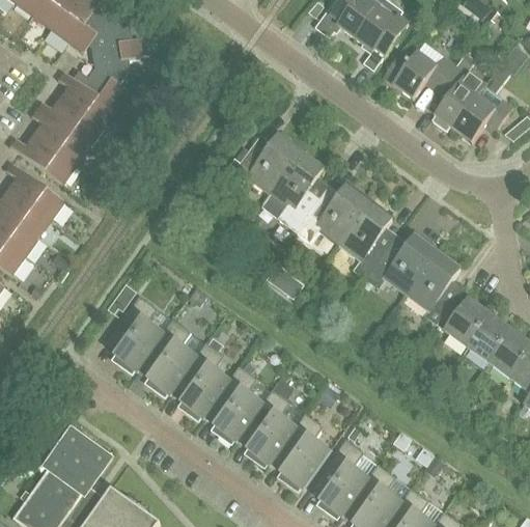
[(14,0),(12,2),(31,16),(42,0),(14,0)]
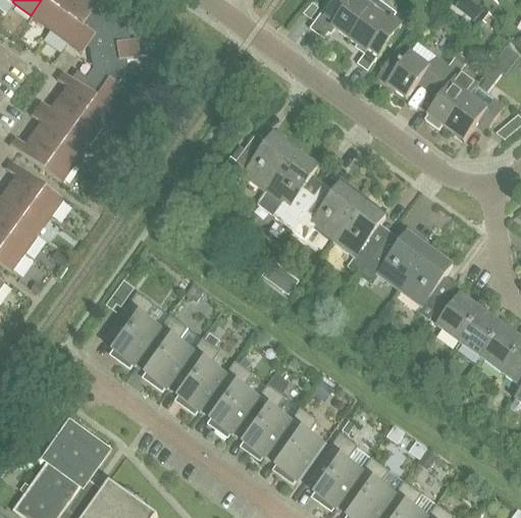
[(41,0),(31,15),(49,29),(69,0),(41,0)]
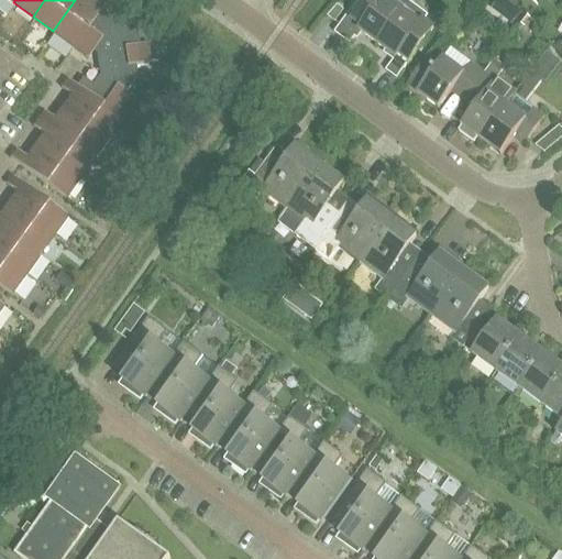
[(73,45),(105,1),(106,0),(75,0),(53,31),(73,45)]
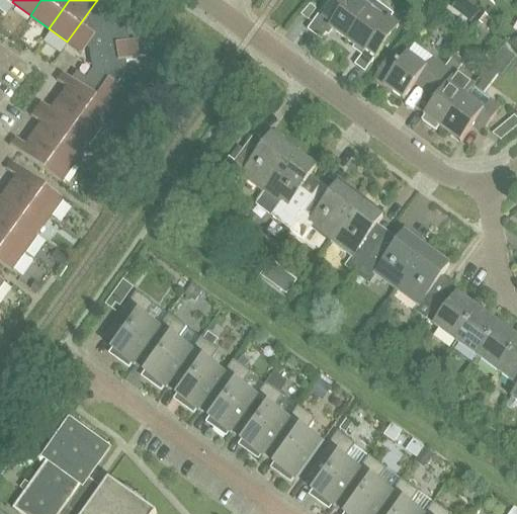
[(325,0),(306,26),(320,37),(329,24),(345,36),(366,7),(371,0),(331,0),(330,2),(328,0),(325,0)]
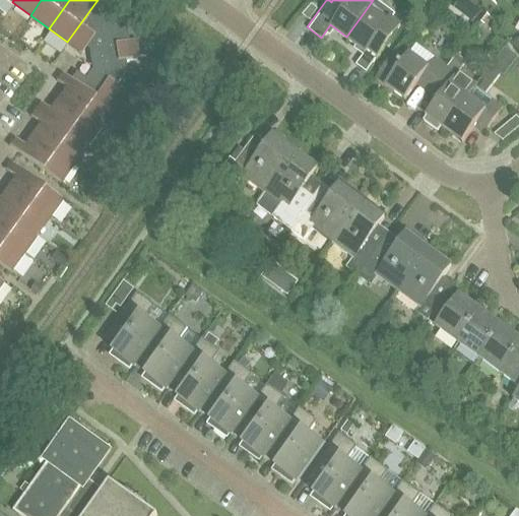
[(368,7),(346,37),(363,49),(353,62),(365,69),(398,23),(390,17),(393,12),(375,0),(373,0),(368,7)]
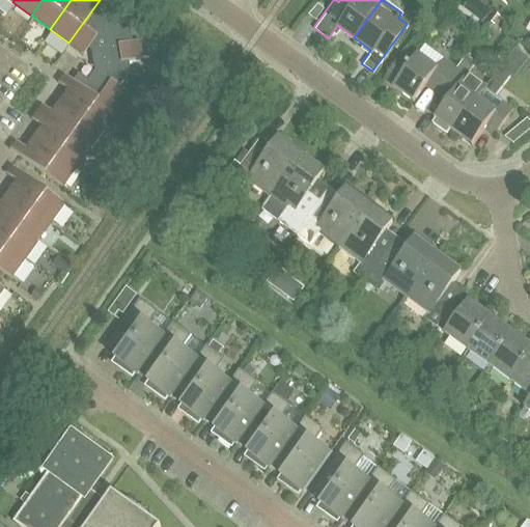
[(491,8),(479,0),(468,0),(464,5),(482,20),(491,8)]
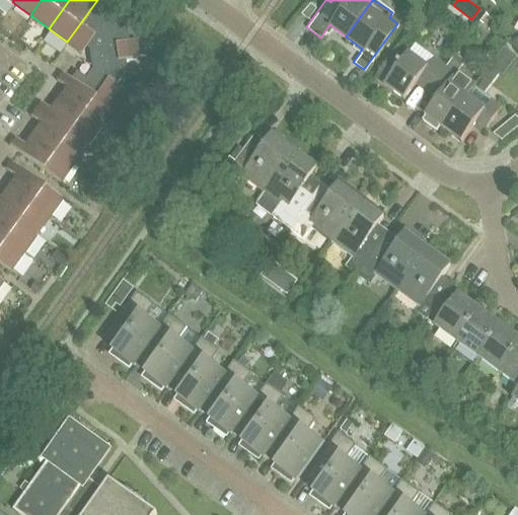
[(124,18),(96,1),(67,42),(81,52),(85,45),(88,47),(89,52),(100,51),(100,58),(124,57),(138,55),(136,39),(128,39),(124,18)]
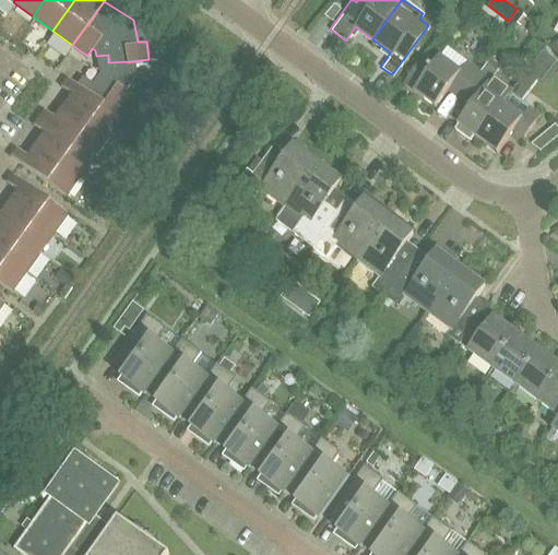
[(434,104),(444,89),(450,82),(463,91),(478,69),(466,60),(459,70),(436,54),(432,60),(424,54),(403,82),(412,89),(434,104)]
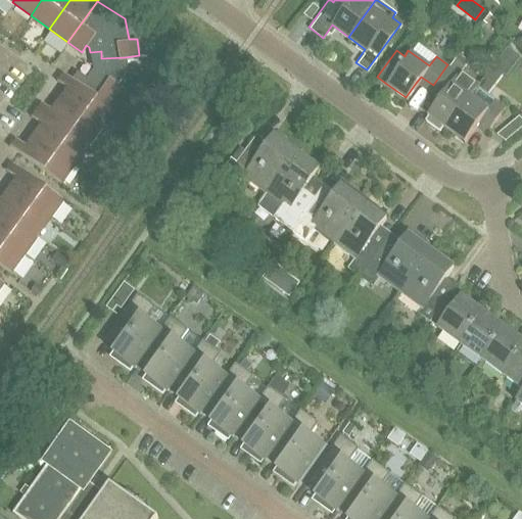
[(76,69),(70,77),(113,107),(125,90),(115,83),(126,69),(125,57),(101,58),(101,51),(90,52),(91,66),(85,76),(76,69)]
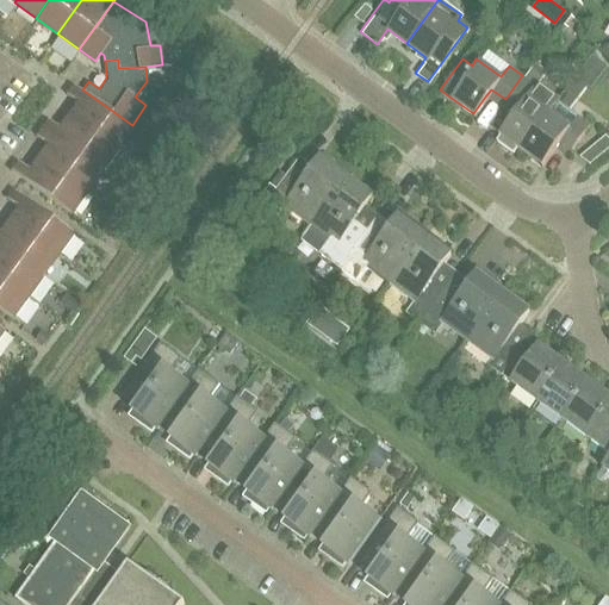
[(520,148),(548,111),(557,99),(560,95),(538,80),(546,68),(535,61),(523,76),(522,75),(505,99),(517,108),(496,138),(513,150),(516,145),(520,148)]
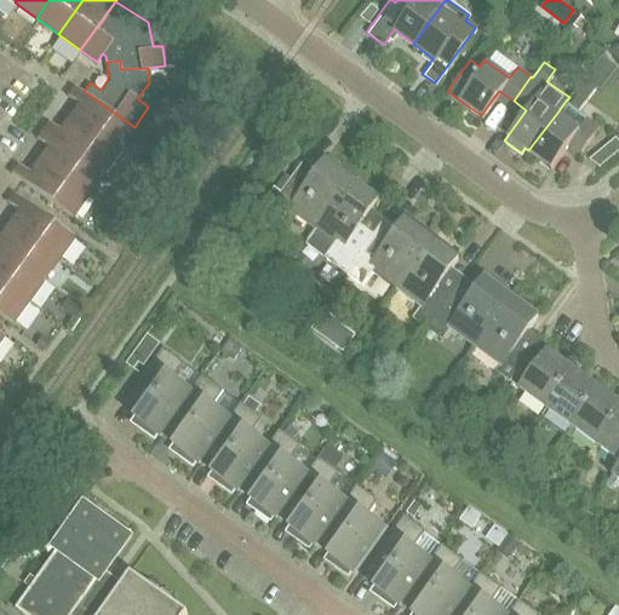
[(135,127),(84,91),(73,84),(67,92),(78,101),(70,110),(120,147),(135,127)]
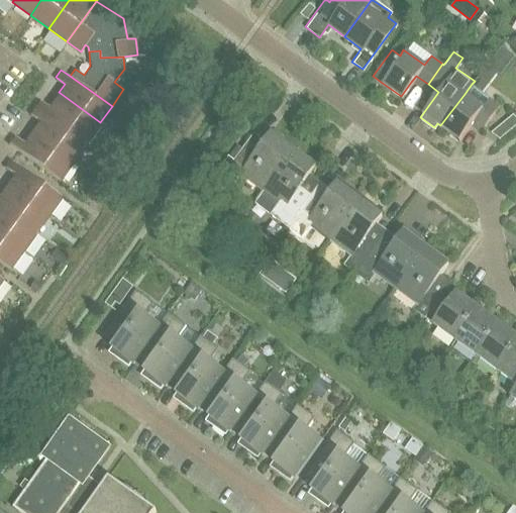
[(472,84),(465,94),(440,125),(458,138),(474,118),(484,125),(499,105),(489,98),(472,84)]
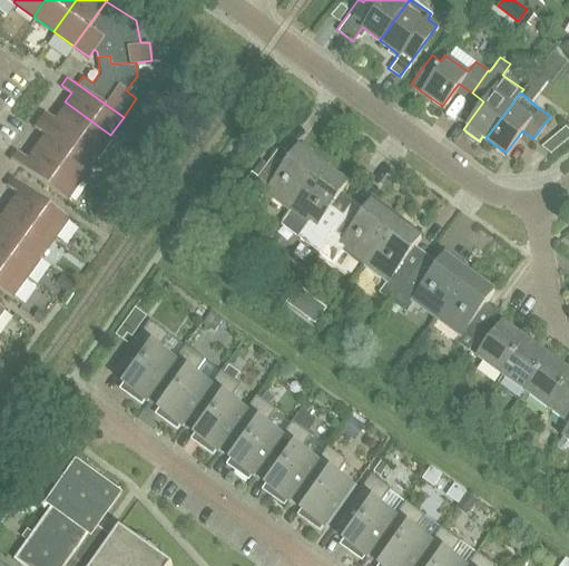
[(43,109),(39,115),(96,155),(110,135),(65,101),(54,117),(43,109)]
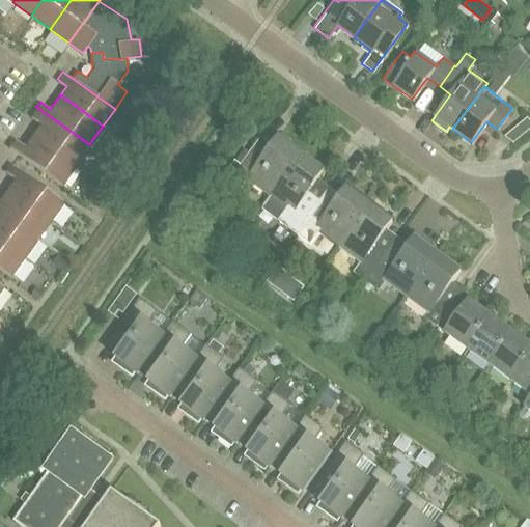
[(40,122),(32,134),(76,163),(89,144),(36,107),(30,115),(40,122)]
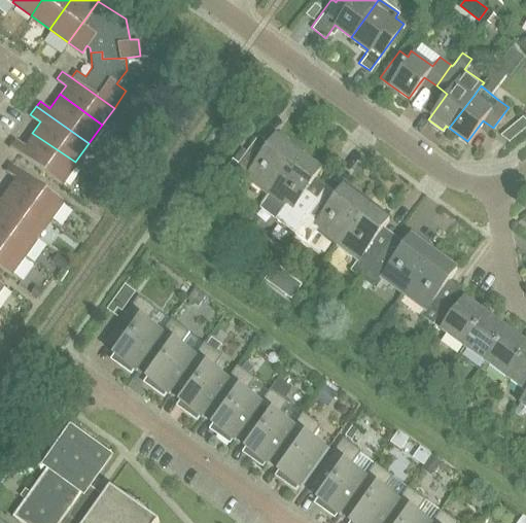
[(245,175),(267,192),(297,149),(275,133),(270,140),(258,132),(238,161),(232,157),(218,175),(236,187),(245,175)]
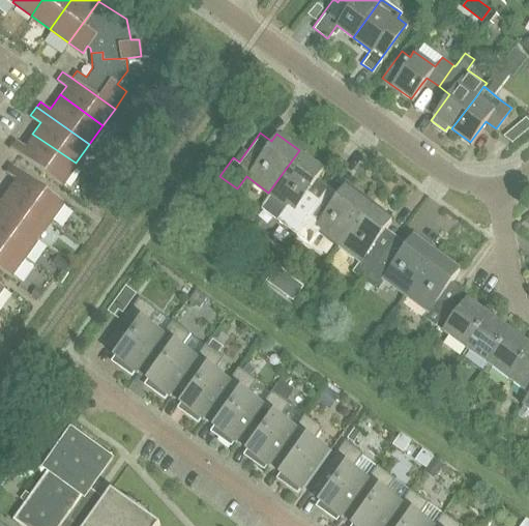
[(61,183),(76,163),(32,134),(24,146),(13,138),(8,146),(61,183)]
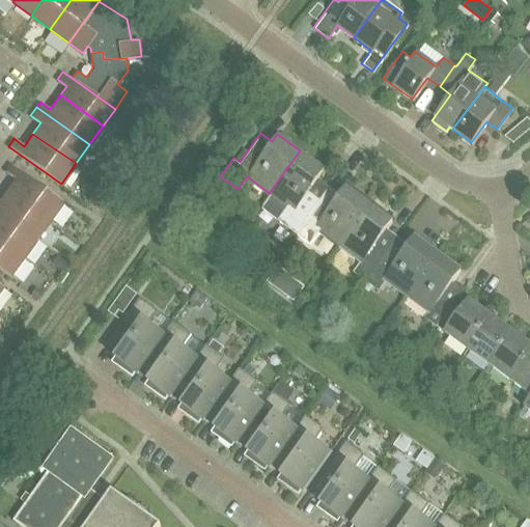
[(324,168),(300,150),(269,193),(262,202),(280,215),(276,220),(293,233),(307,214),(315,202),(304,194),(317,175),(324,168)]
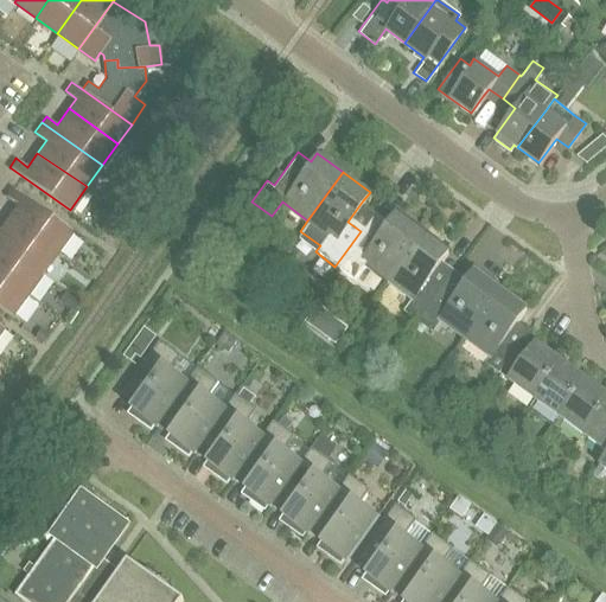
[(17,203),(8,216),(58,250),(72,229),(12,186),(6,194),(17,203)]
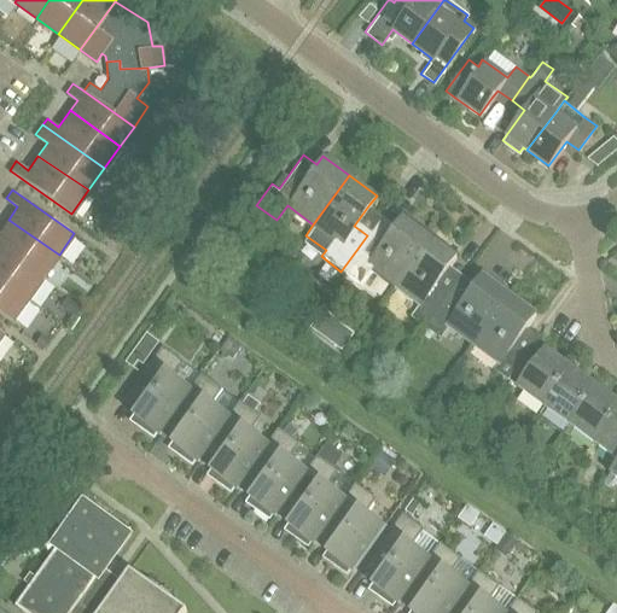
[(370,266),(393,282),(429,234),(402,214),(395,223),(379,244),(367,235),(358,249),(341,272),(358,282),(370,266)]
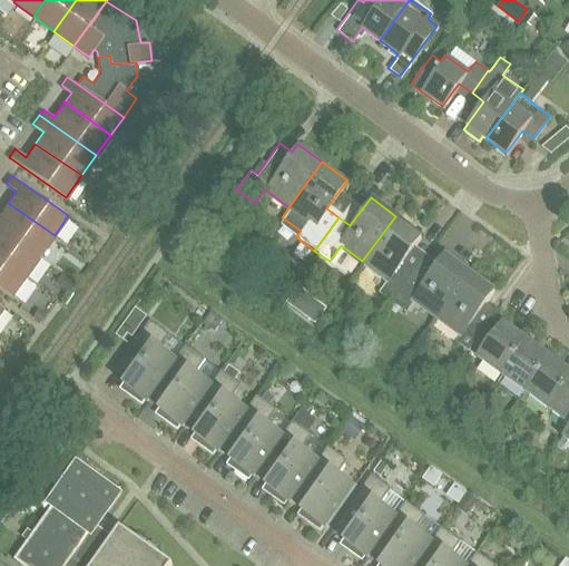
[(55,235),(8,203),(0,213),(0,226),(39,255),(55,235)]
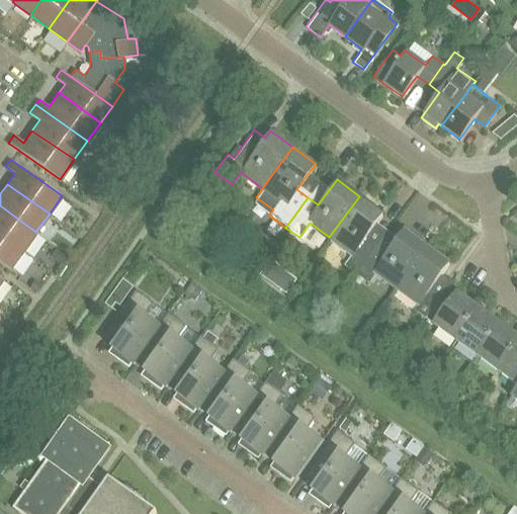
[(381,212),(359,196),(329,237),(351,253),(344,263),(355,271),(357,268),(373,246),(363,238),(375,220),(381,212)]
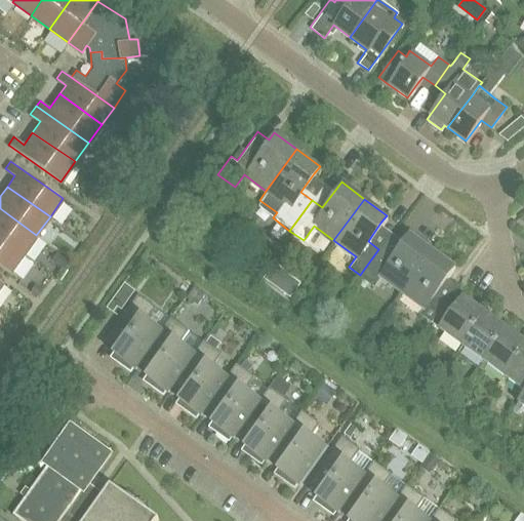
[(0,237),(23,253),(36,235),(0,208),(0,237)]
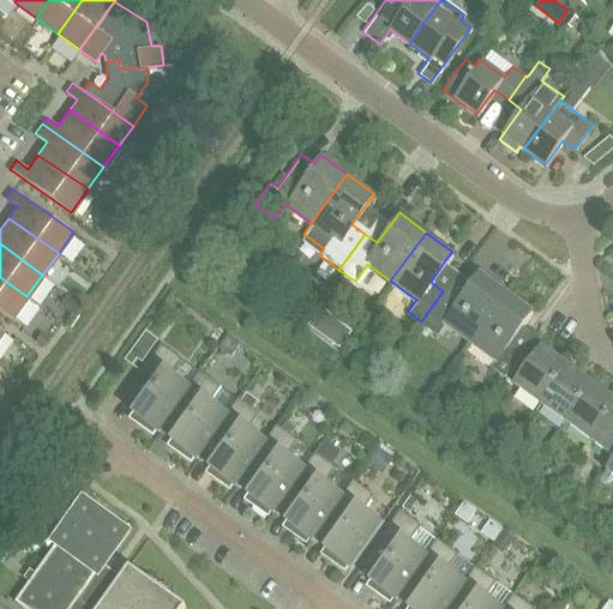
[(445,323),(469,339),(505,290),(479,271),(472,279),(457,301),(443,291),(424,318),(436,326),(433,330),(437,333),(445,323)]
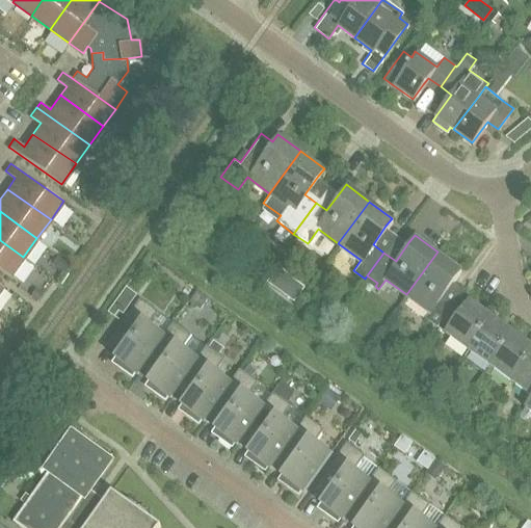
[(23,257),(0,240),(0,269),(9,276),(23,257)]
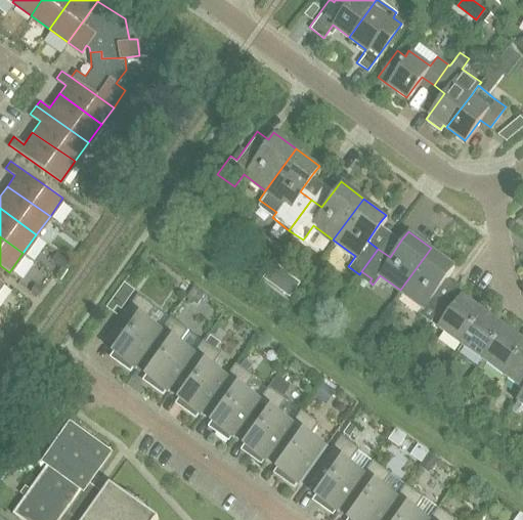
[(431,248),(400,290),(424,306),(420,312),(429,319),(431,320),(446,299),(447,297),(437,290),(445,276),(448,273),(454,265),(431,248)]
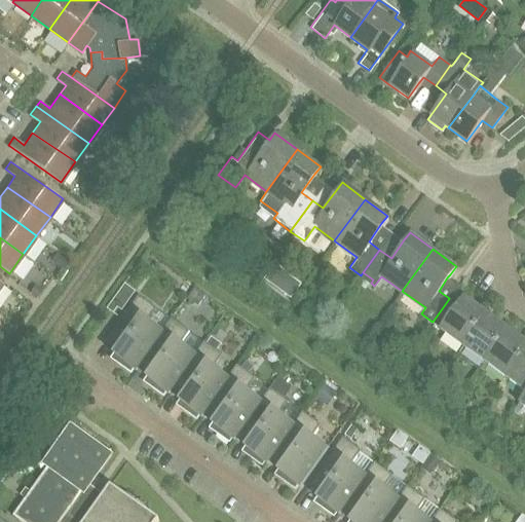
[(57,251),(49,259),(63,269),(70,260),(57,251)]
